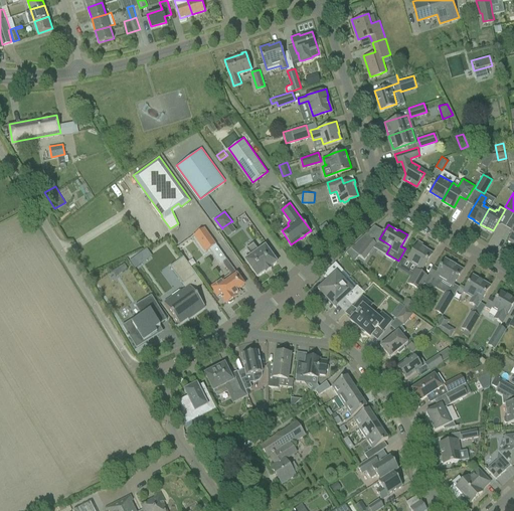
[(204,225),(196,231),(194,233),(206,249),(216,242),(204,225)]
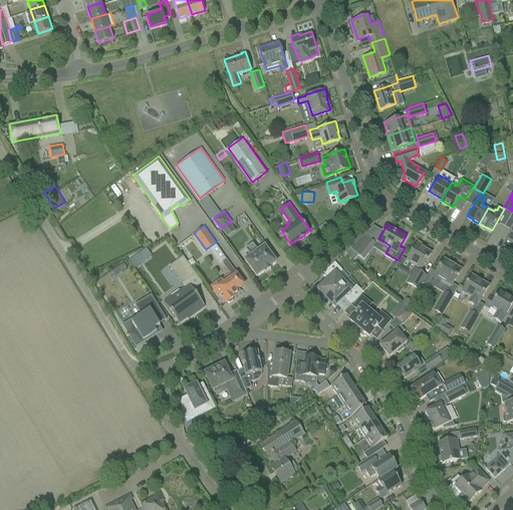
[(364,257),(376,242),(364,232),(349,246),(364,257)]
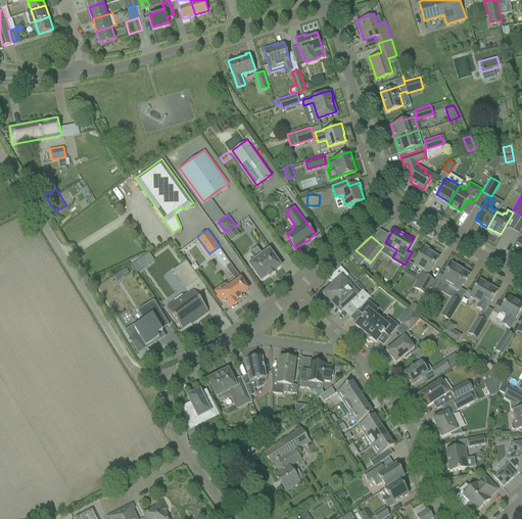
[(262,279),(269,274),(270,273),(270,272),(273,270),(274,270),(281,265),(270,248),(264,252),(257,245),(250,250),(255,258),(249,263),(262,279)]
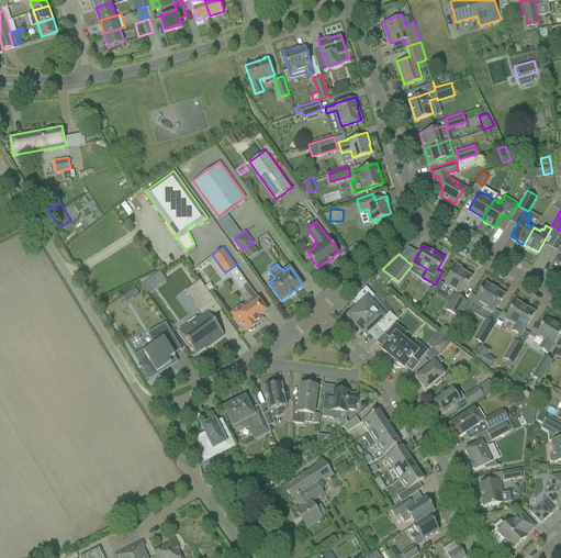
[(456,265),(450,275),(445,283),(457,290),(455,292),(453,292),(445,307),(459,314),(467,300),(459,296),(460,292),(461,292),(472,275),(456,265)]
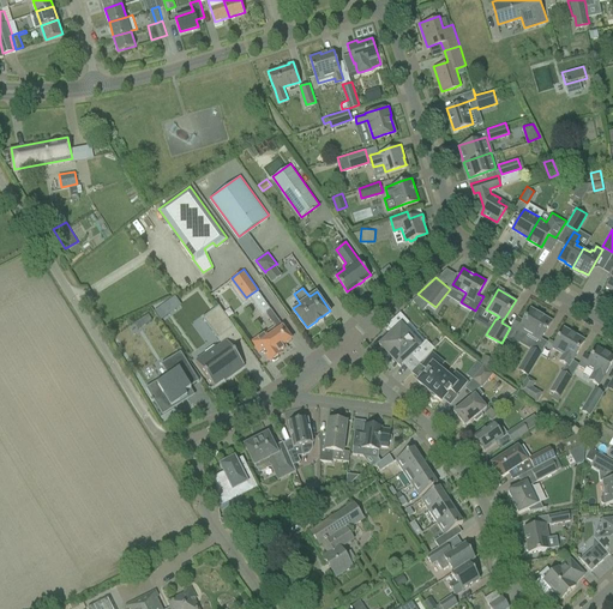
[(162,301),(154,307),(161,317),(169,311),(162,301)]
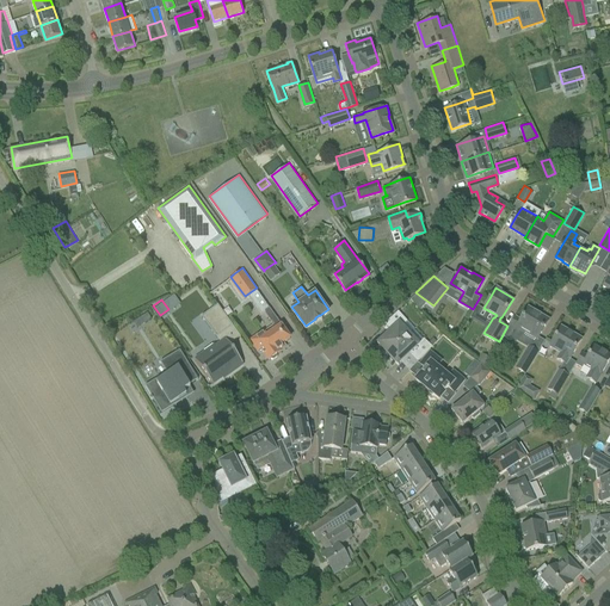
[(202,314),(217,334),(233,322),(219,302),(202,314)]
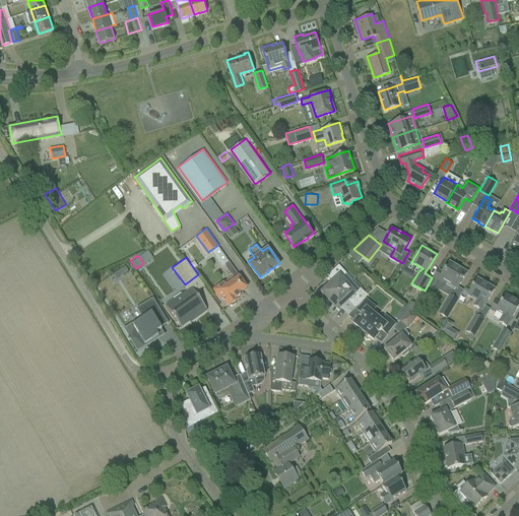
[(226,280),(215,288),(221,297),(222,296),(230,305),(231,304),(233,304),(237,302),(237,300),(239,299),(237,297),(241,294),(239,292),(247,285),(240,276),(241,275),(230,259),(225,262),(233,273),(225,279),(226,280)]
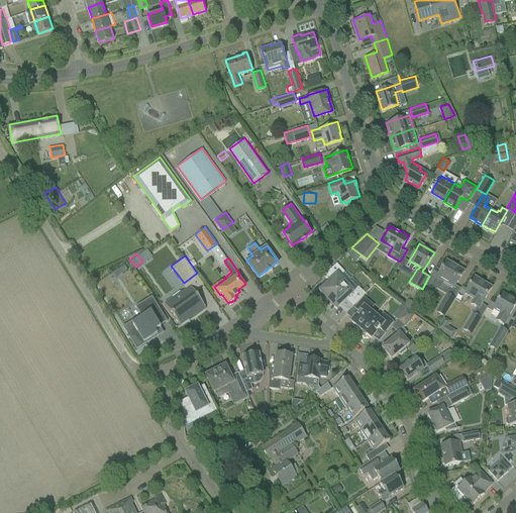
[(447,259),(441,268),(436,265),(430,275),(443,282),(444,280),(454,286),(459,277),(465,269),(462,267),(461,269),(457,266),(457,265),(447,259)]
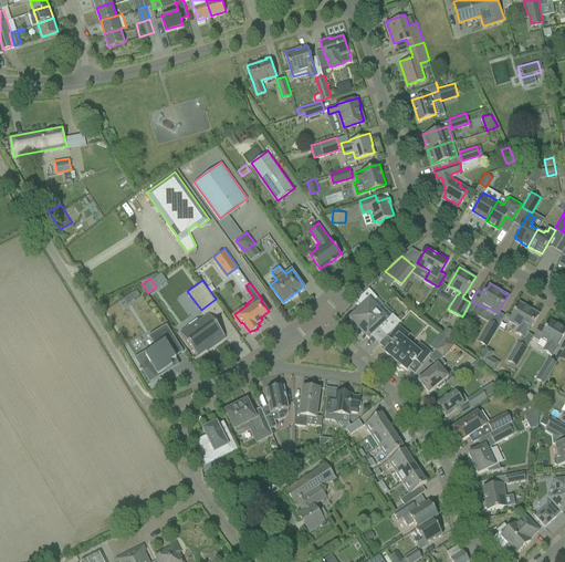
[(369,287),(355,300),(361,306),(351,315),(351,314),(349,315),(359,325),(379,308),(373,301),(378,295),(369,287)]
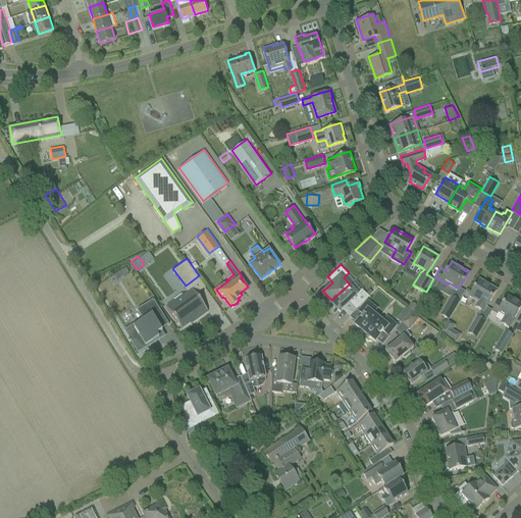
[(129,270),(126,265),(121,268),(124,273),(129,270)]
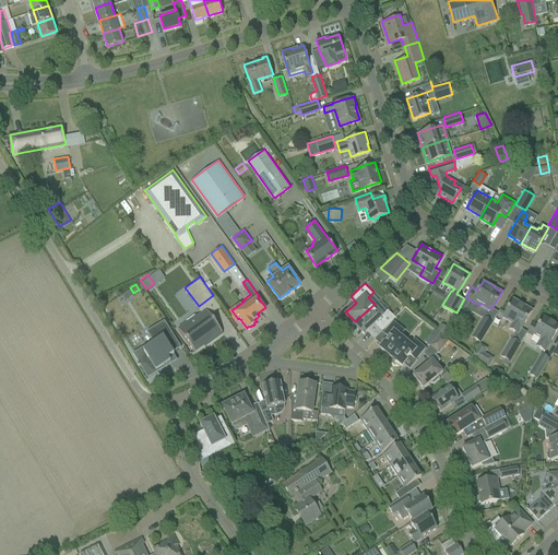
[(513,297),(503,315),(513,321),(510,327),(518,331),(521,326),(522,327),(533,308),(513,297)]
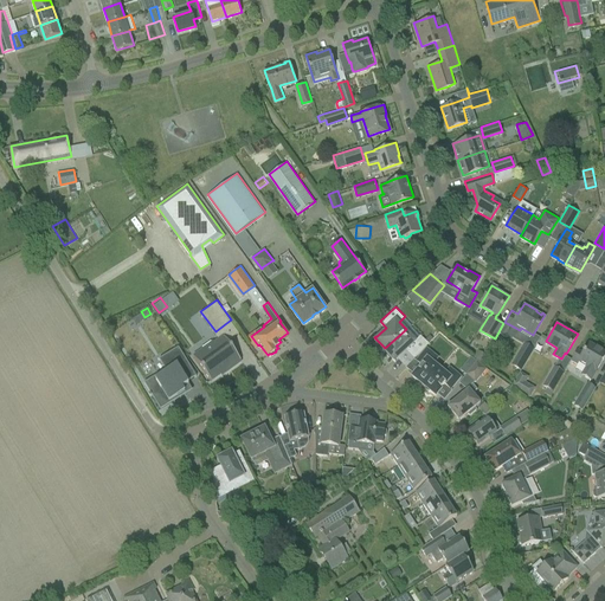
[(406,329),(385,348),(396,360),(396,359),(406,348),(414,356),(429,341),(420,334),(414,338),(406,329)]
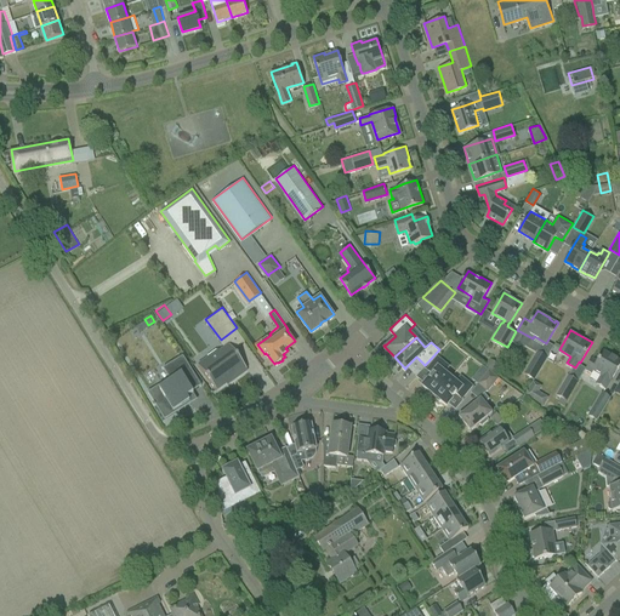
[(220,351),(221,353),(212,360),(209,355),(199,363),(216,387),(233,375),(234,376),(248,366),(231,342),(220,351)]
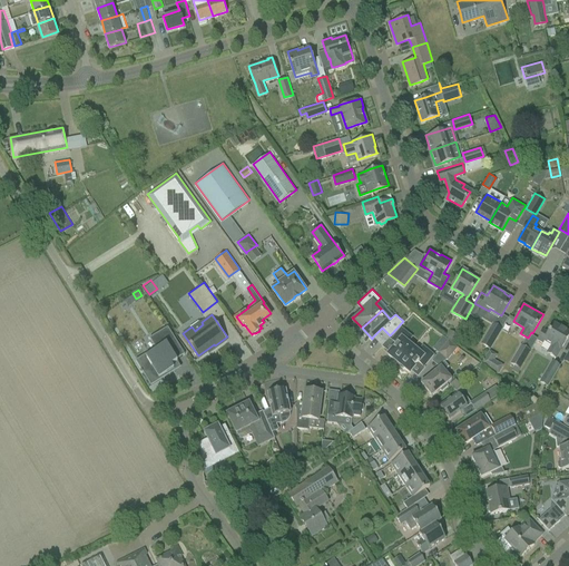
[(543,340),(545,339),(552,343),(548,351),(556,355),(560,348),(568,335),(568,332),(565,330),(566,328),(555,321),(549,331),(543,328),(538,337),(543,340)]
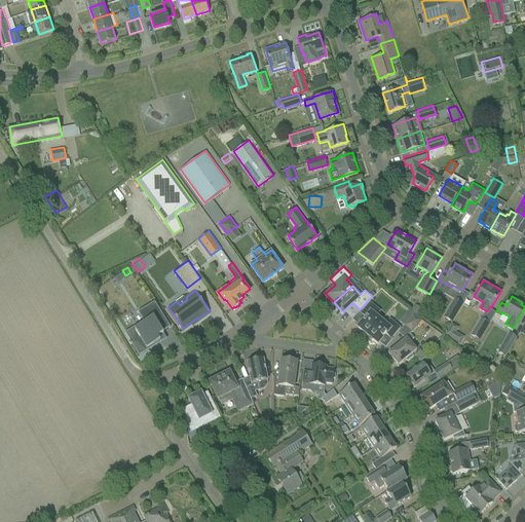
[(445,314),(452,320),(463,302),(455,297),(445,314)]
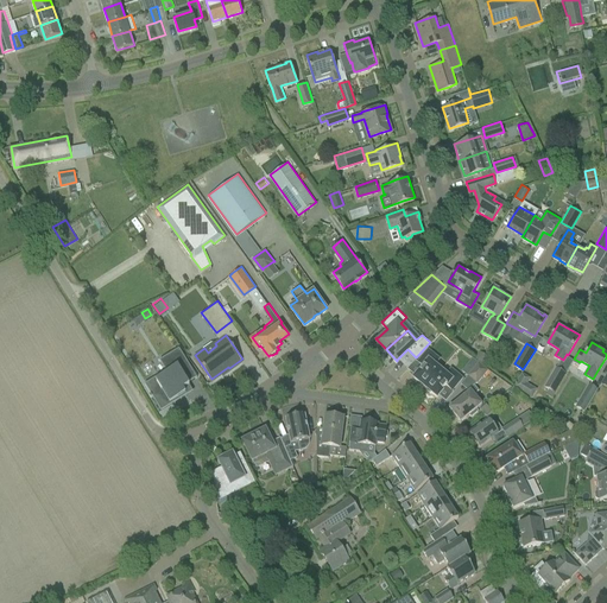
[(197,376),(179,347),(162,357),(169,370),(146,385),(160,407),(178,397),(185,392),(183,388),(189,383),(188,381),(197,376)]
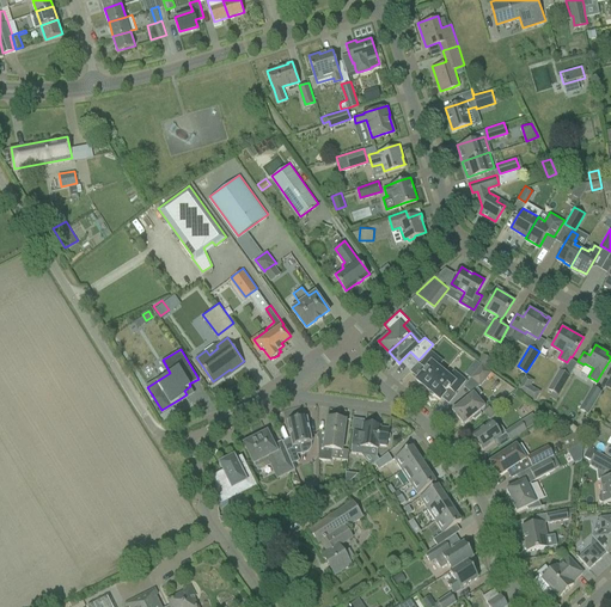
[(432,350),(428,353),(421,362),(426,367),(417,378),(422,382),(422,385),(426,387),(427,386),(429,388),(444,371),(437,366),(443,359),(432,350)]
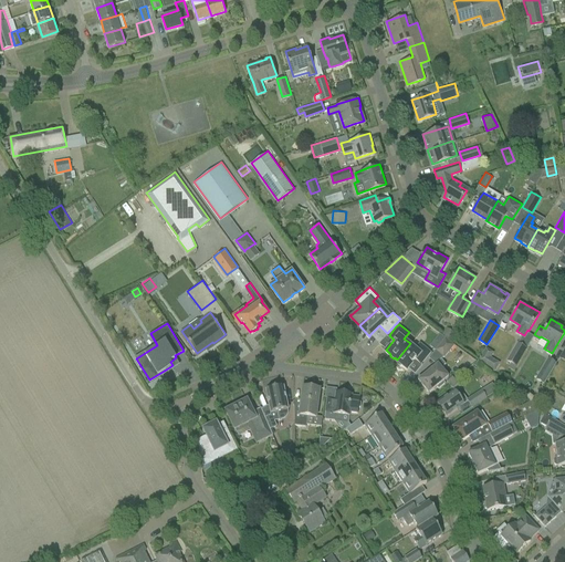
[(446,335),(436,347),(445,355),(454,343),(446,335)]
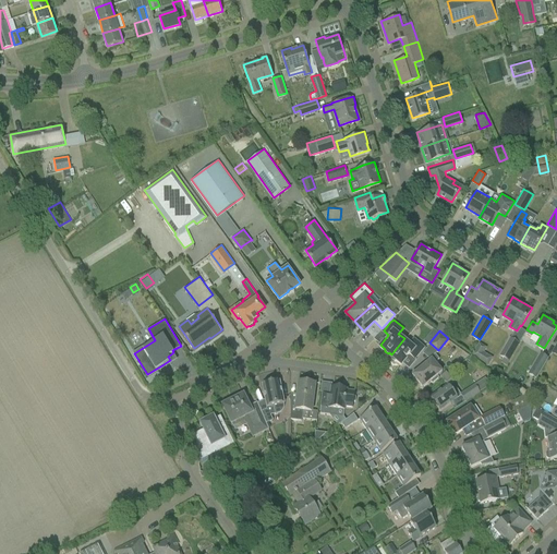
[(500,353),(504,356),(501,360),(507,362),(519,341),(510,336),(500,353)]
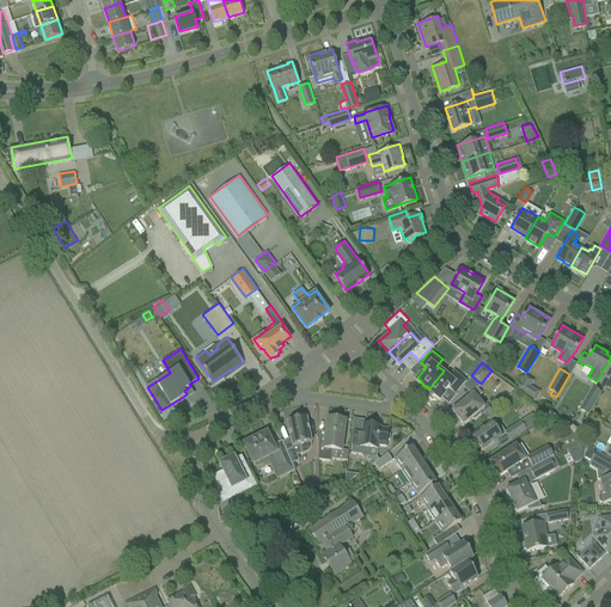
[(444,371),(429,388),(429,391),(435,393),(440,397),(450,386),(454,391),(465,378),(454,369),(450,375),(444,371)]
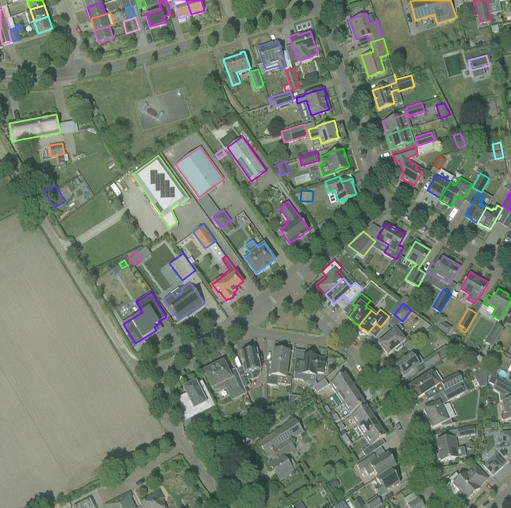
[(430,321),(449,330),(454,320),(435,310),(430,321)]
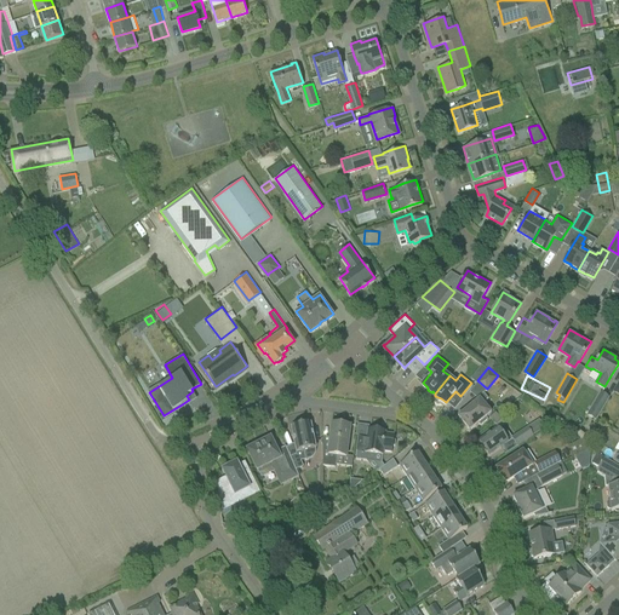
[(483,390),(479,395),(469,402),(470,404),(458,414),(470,429),(492,411),(483,401),(488,396),(483,390)]
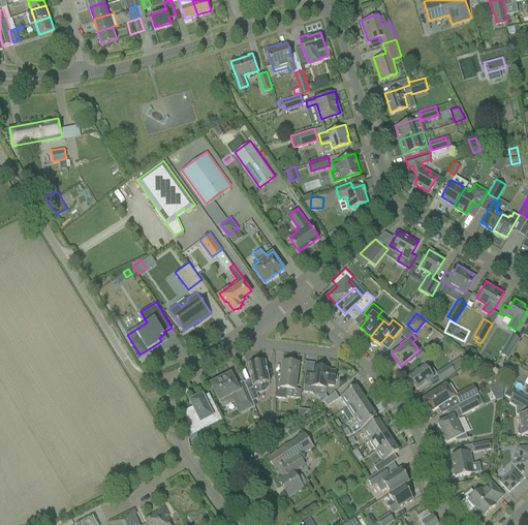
[(513,333),(502,352),(508,357),(520,337),(513,333)]
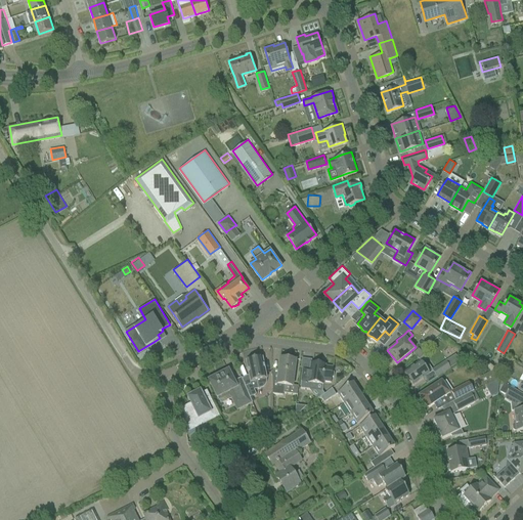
[(249,373),(243,376),(250,394),(257,392),(255,387),(261,386),(263,385),(264,384),(265,383),(266,381),(267,380),(267,378),(267,376),(263,355),(247,358),(249,373)]
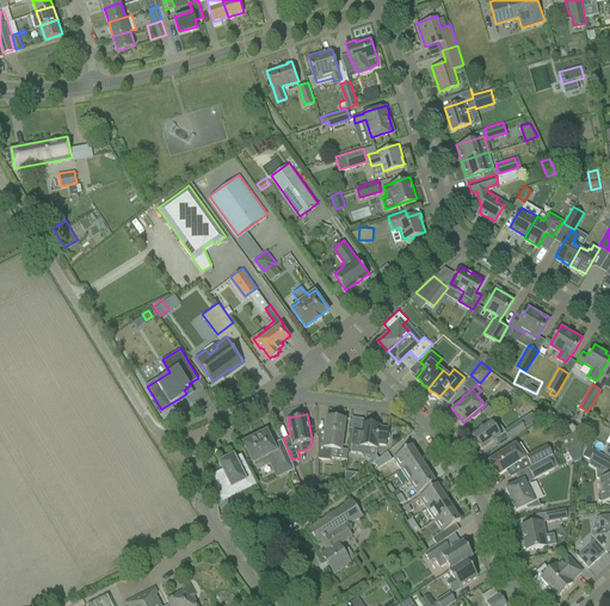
[(319,433),(319,456),(331,457),(332,446),(342,447),(345,418),(327,415),(325,433),(319,433)]
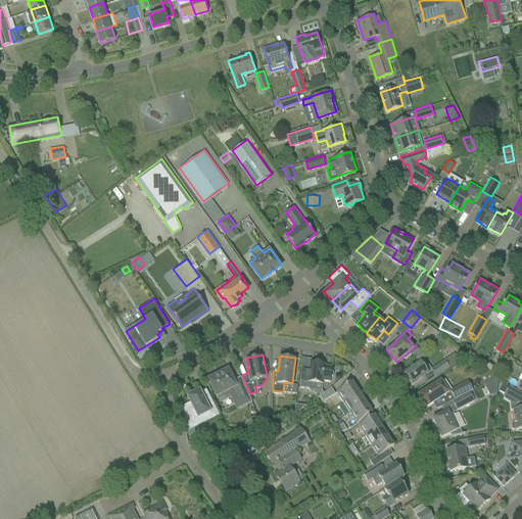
[(421,359),(412,365),(404,371),(413,383),(432,369),(431,367),(432,367),(428,362),(424,364),(421,359)]
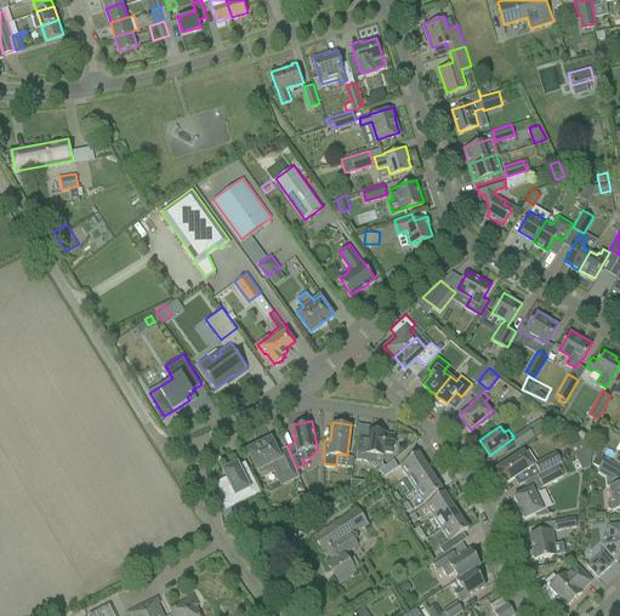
[(513,437),(518,445),(535,434),(529,426),(513,437)]
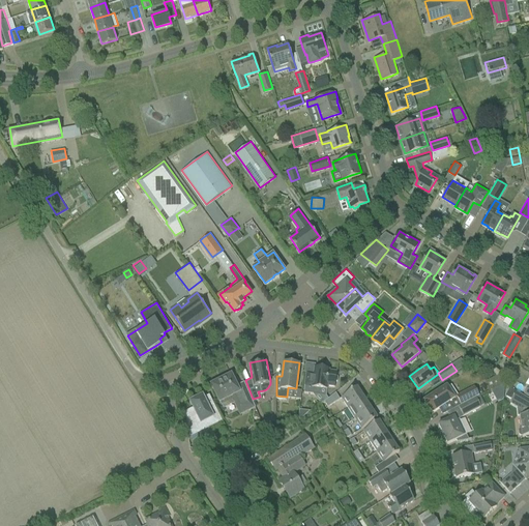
[(306,370),(306,374),(304,390),(327,393),(328,384),(335,385),(336,379),(338,370),(330,369),(330,367),(315,364),(314,371),(306,370)]
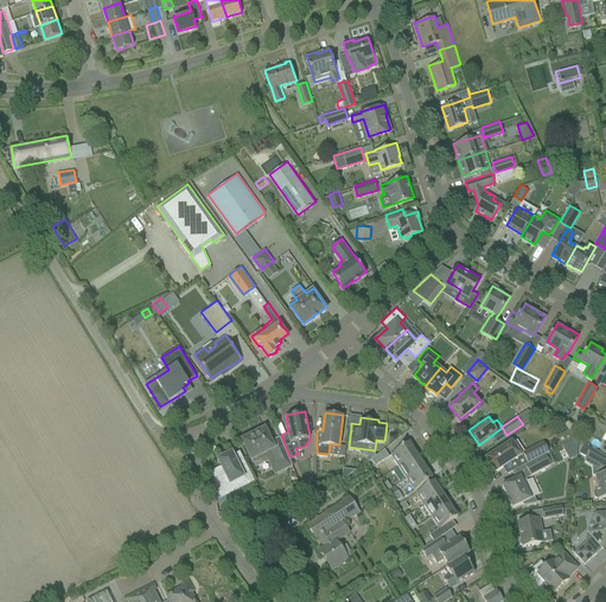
[(269,458),(272,463),(276,472),(293,463),(289,456),(281,435),(272,440),(265,427),(242,437),(253,458),(256,463),(269,458)]
